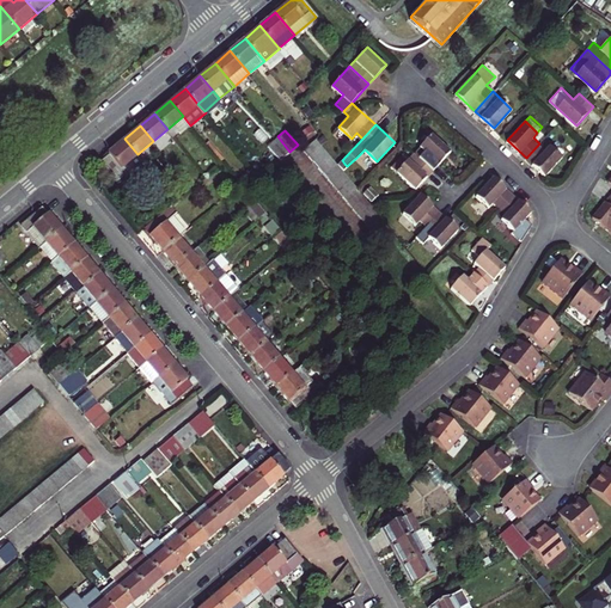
[(432,133),(415,152),(434,169),(451,151),(432,133)]
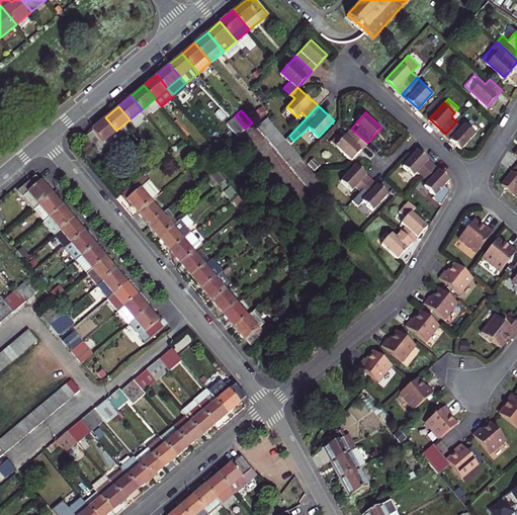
[(228,121),(238,135),(245,129),(235,115),(228,121)]
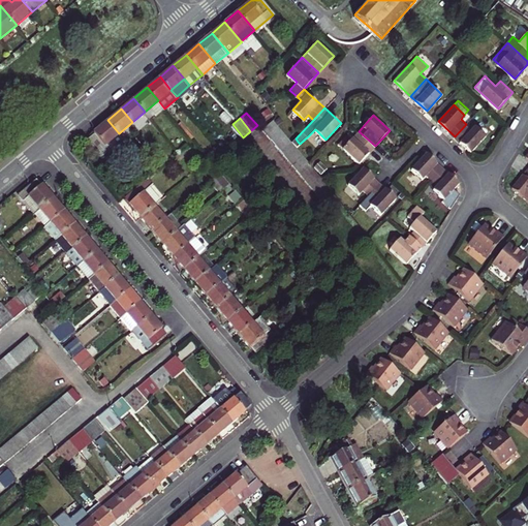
[(177,123),(190,140),(194,135),(181,119),(177,123)]
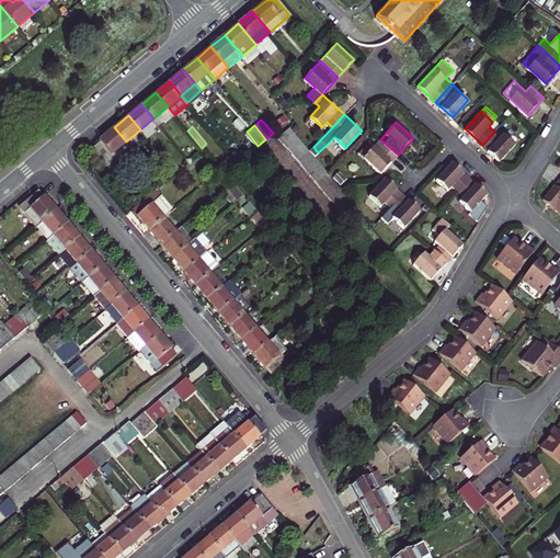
[(290,126),(278,136),(284,141),(295,132),(290,126)]
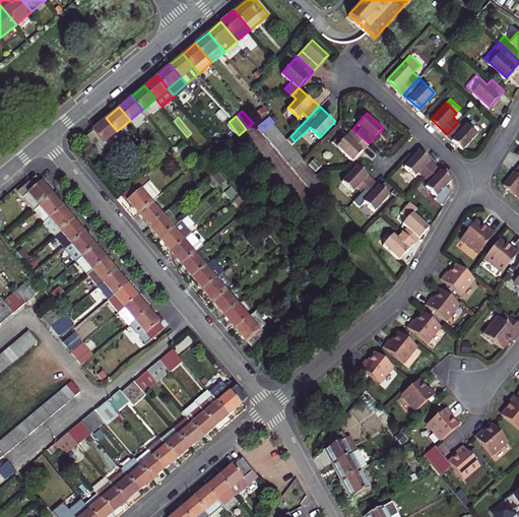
[(117,131),(106,118),(92,129),(93,130),(86,136),(100,151),(108,146),(109,147),(122,137),(117,131)]
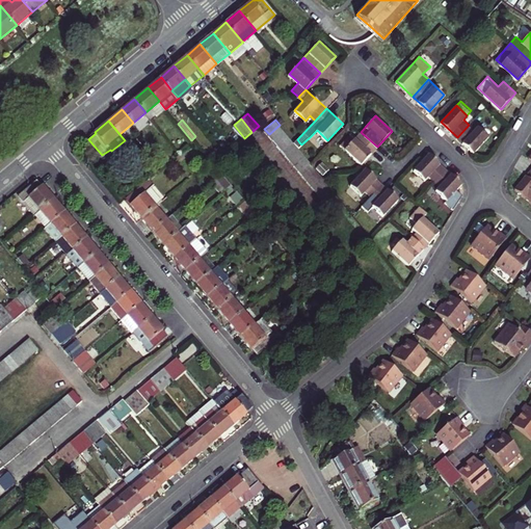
[(280,125),(269,134),(273,139),(284,130),(280,125)]
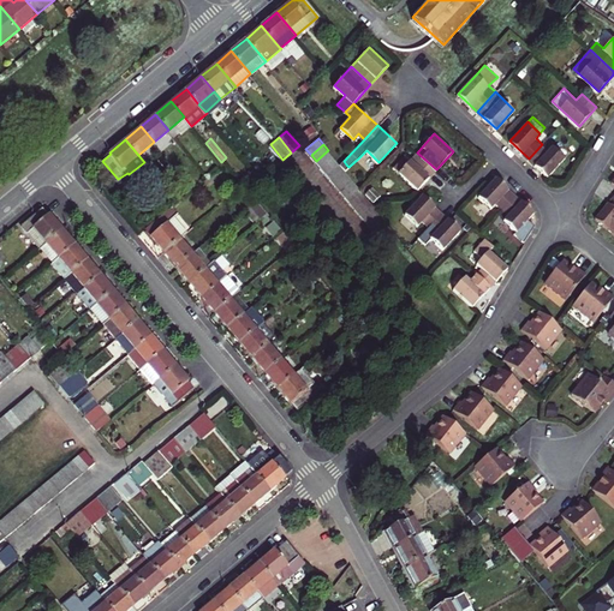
[(529,159),(548,175),(565,157),(553,145),(548,150),(542,144),(529,159)]
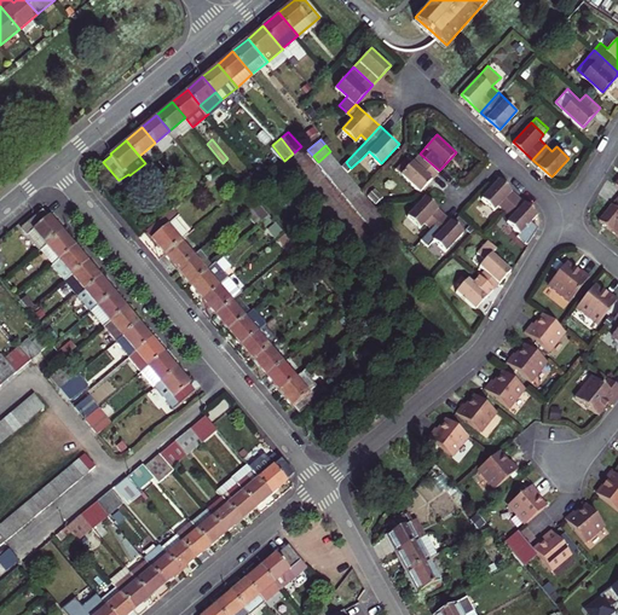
[(330,151),(318,162),(323,168),(335,157),(330,151)]
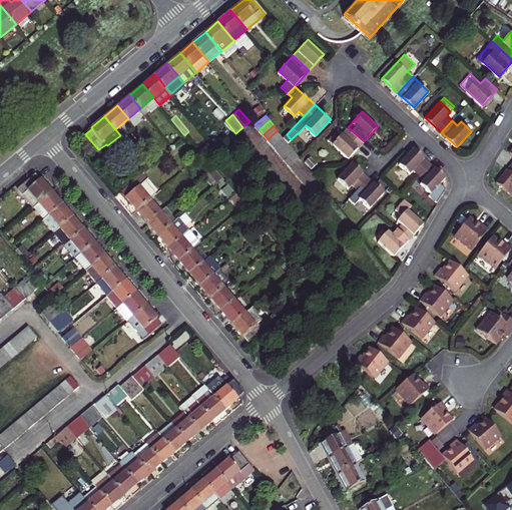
[(329,139),(349,157),(364,141),(348,127),(343,132),(338,128),(329,139)]
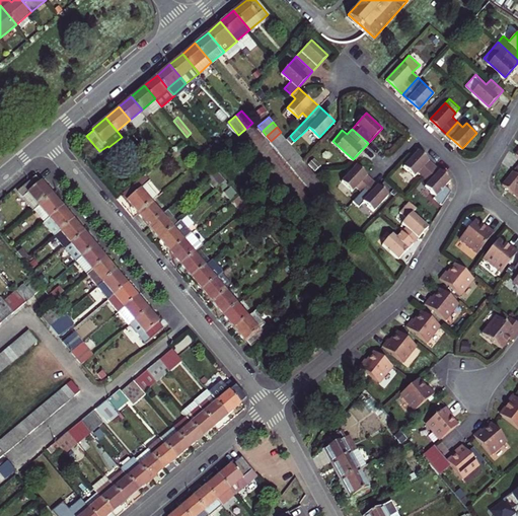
[(281,132),(271,141),(275,146),(285,137),(281,132)]
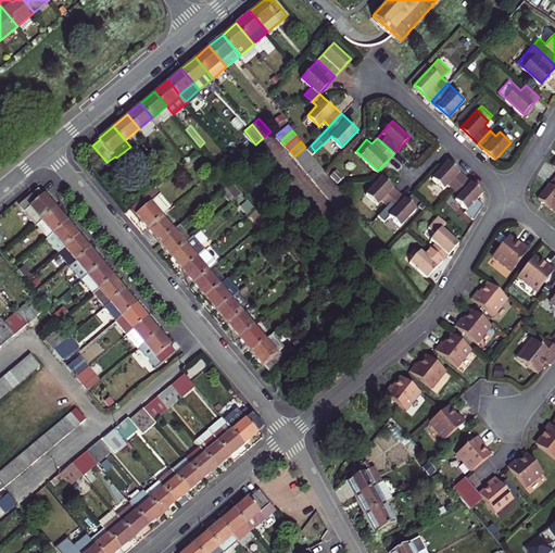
[(305,147),(294,156),(299,161),(311,152),(305,147)]
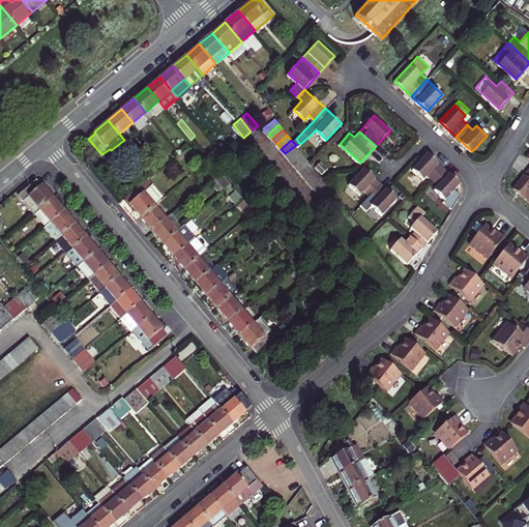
[(285,153),(289,158),(300,149),(296,145),(285,153)]
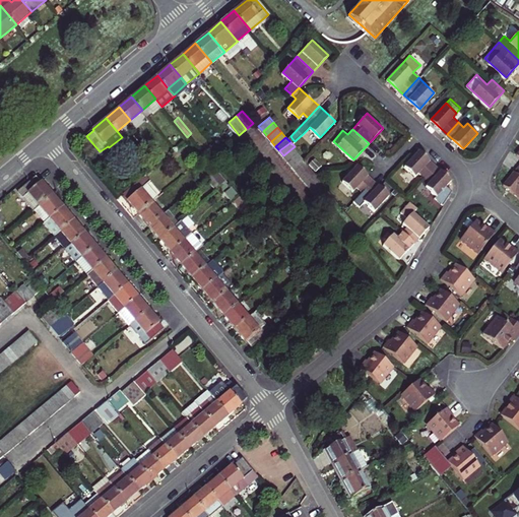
[(283,155),(287,160),(299,152),(295,146),(283,155)]
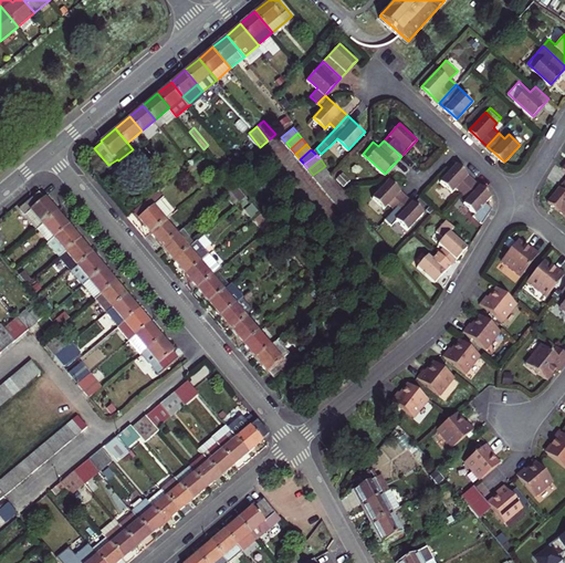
[(457,186),(462,191),(474,178),(457,163),(440,180),(452,190),(457,186)]
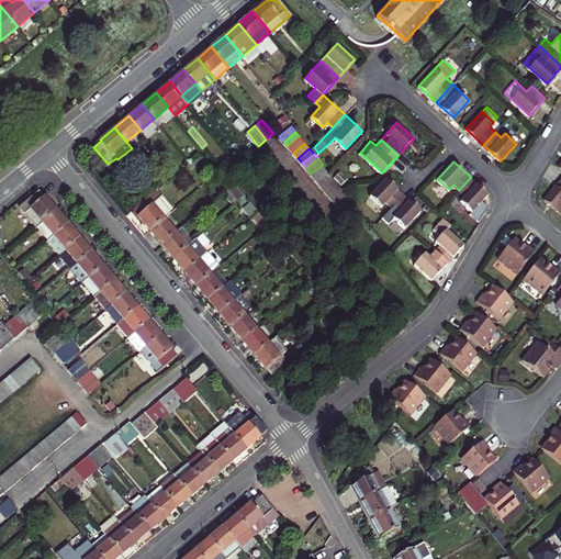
[(224,168),(227,172),(234,166),(231,163),(224,168)]
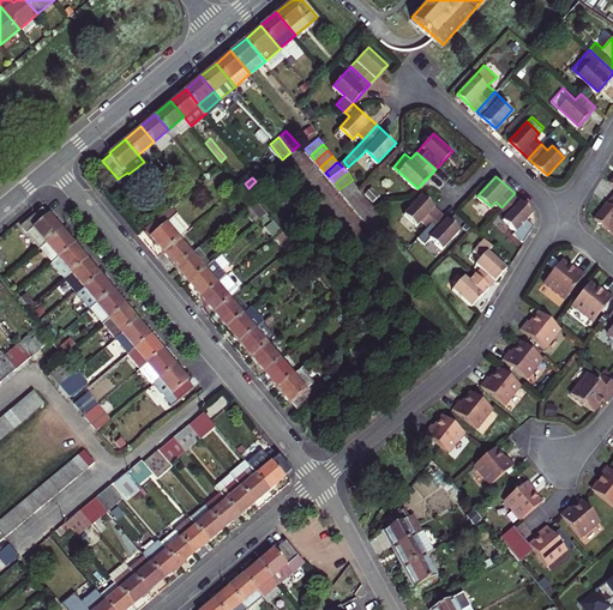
[(353,180),(340,189),(344,195),(358,185),(353,180)]
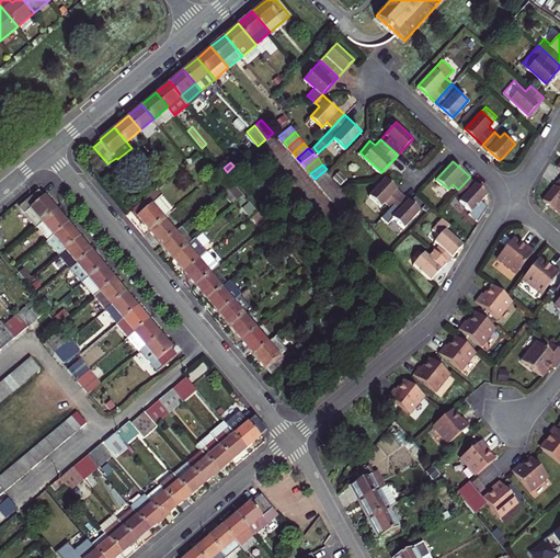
[(315,179),(320,184),(331,174),(327,169),(315,179)]
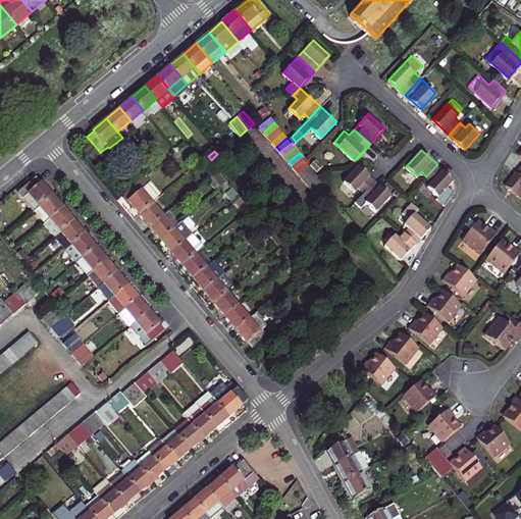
[(298,171),(302,176),(312,167),(308,162),(298,171)]
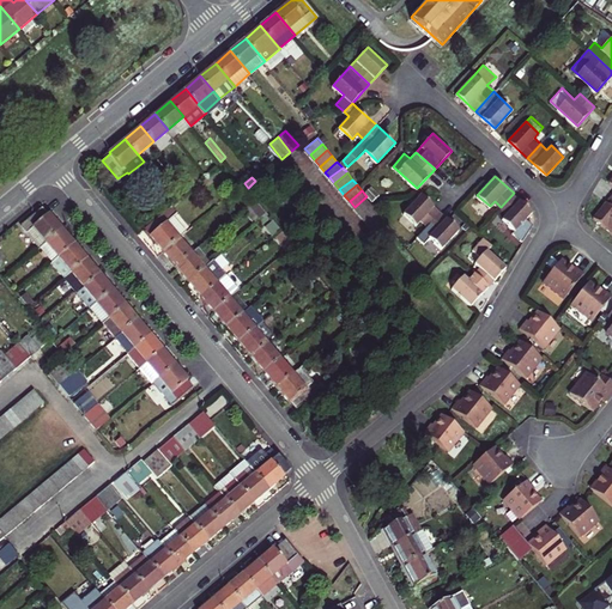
[(422,219),(428,225),(441,211),(422,193),(404,212),(417,224),(422,219)]
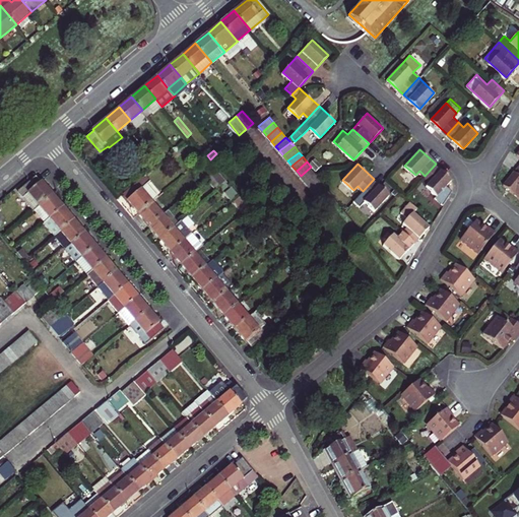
[(452,179),(436,164),(425,176),(430,181),(426,185),(437,195),(436,196),(444,204),(452,190),(447,185),(452,179)]
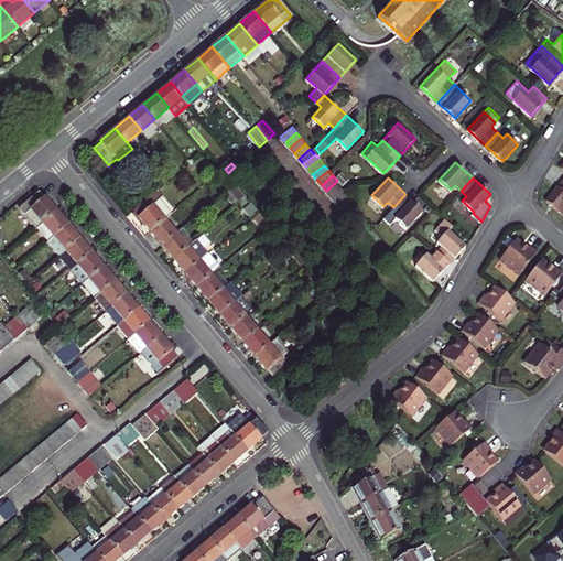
[(326,191),(331,196),(342,186),(337,181),(326,191)]
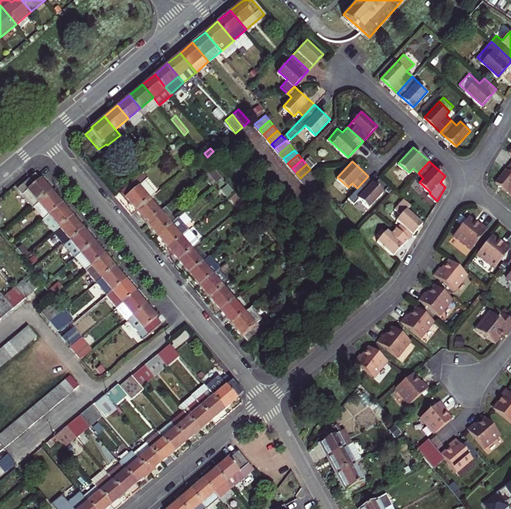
[(224,177),(214,165),(204,173),(214,186),(224,177)]
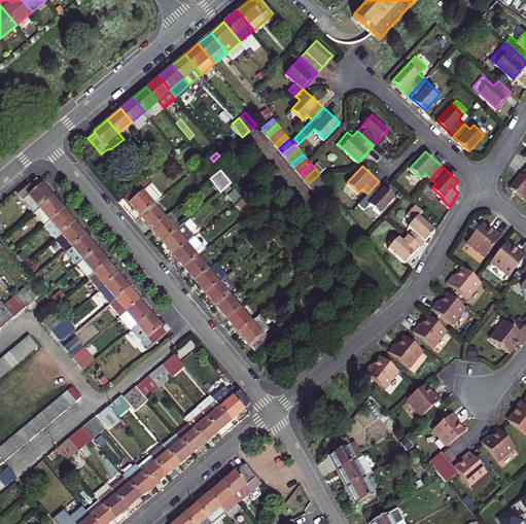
[(525,175),(522,172),(511,185),(525,198),(525,175)]
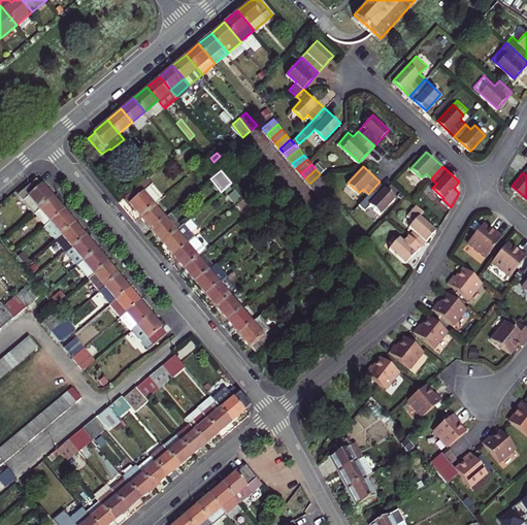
[(309,184),(314,189),(324,179),(320,174),(309,184)]
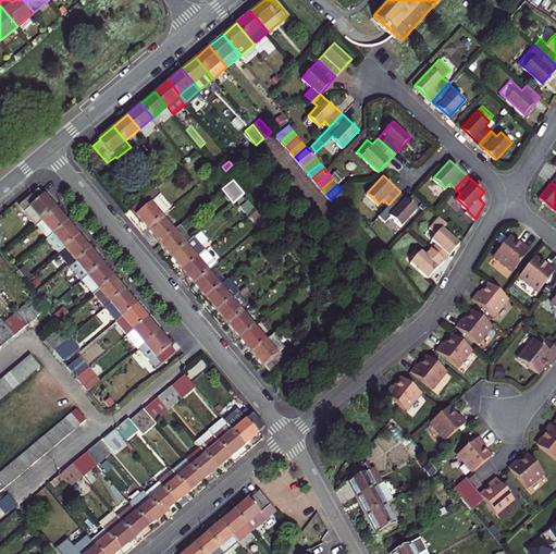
[(158,195),(161,192),(157,186),(132,206),(137,212),(148,226),(163,214),(170,209),(158,195)]
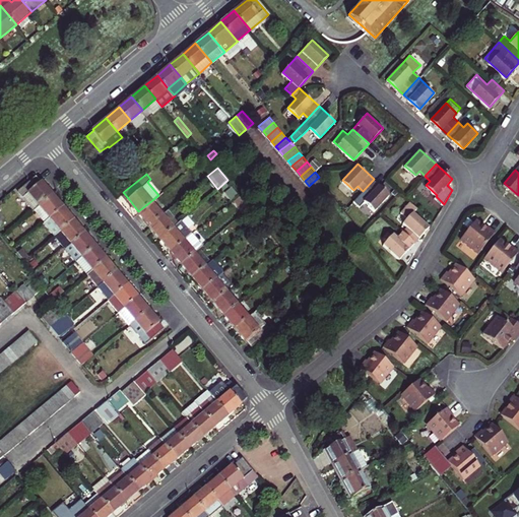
[(42,180),(37,175),(18,189),(35,208),(53,193),(42,180)]
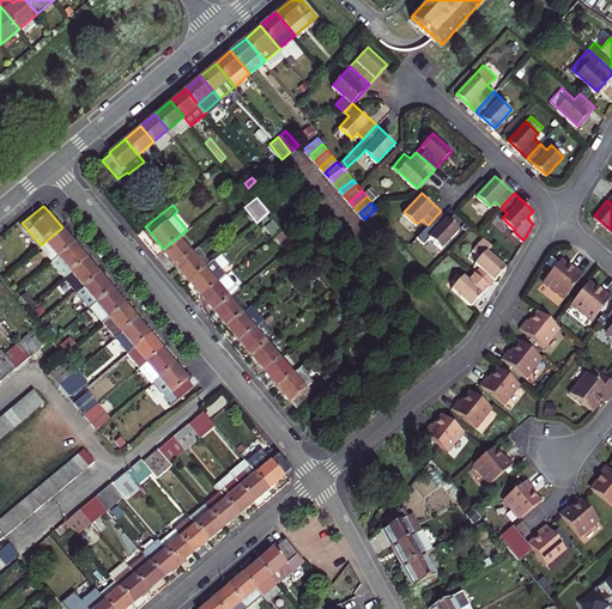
[(364,219),(369,225),(382,214),(376,208),(364,219)]
